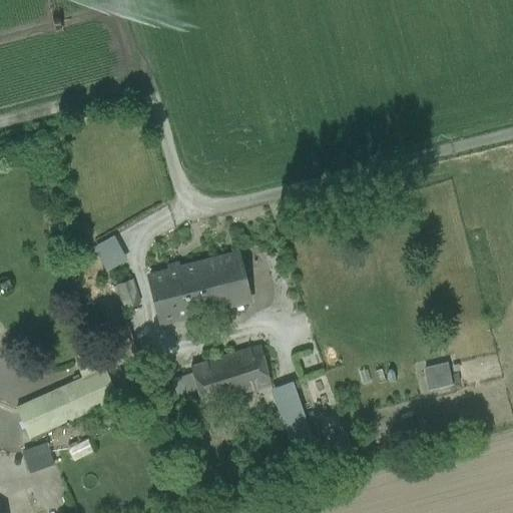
[(113,236),(94,247),(107,272),(126,261),(113,236)]
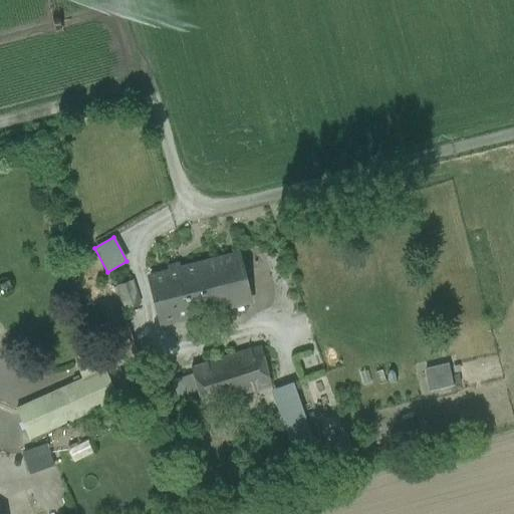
[(237,257),(203,266),(206,280),(217,277),(220,291),(223,291),(227,308),(248,302),(237,257)]
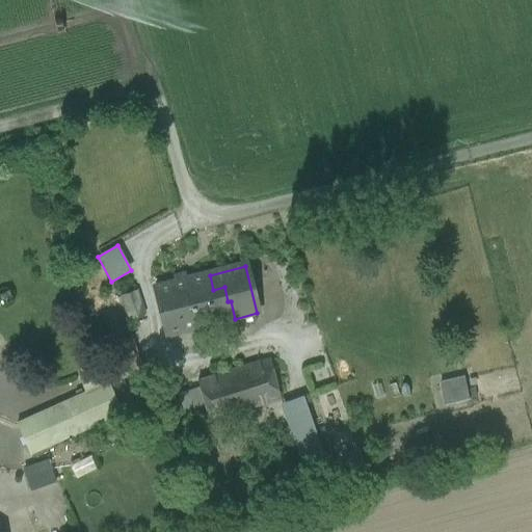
[(210,275),(155,289),(167,336),(235,319),(231,301),(228,301),(224,287),(213,290),(210,275)]
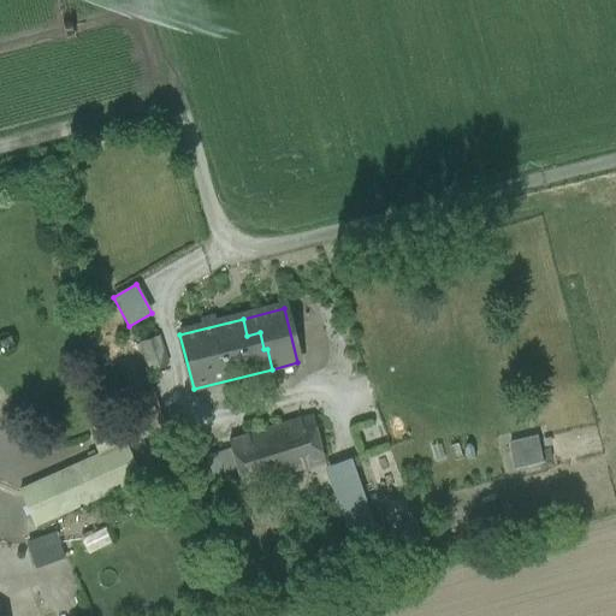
[(158,338),(142,343),(150,368),(165,363),(158,338)]
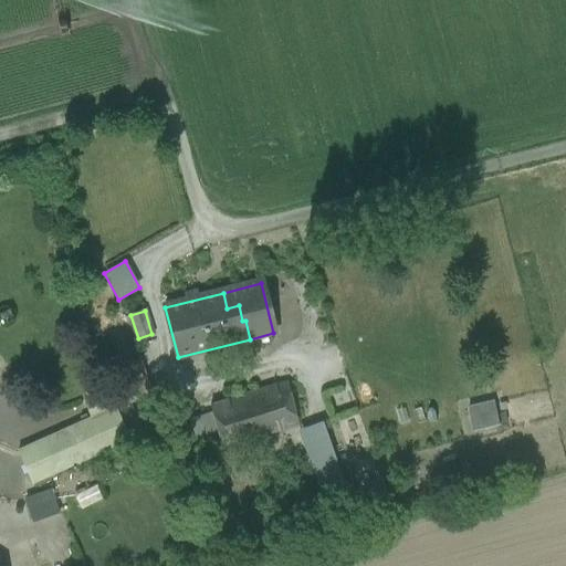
[(260,392),(210,406),(223,447),(299,426),(287,385),(275,388),(276,392),(261,397),(260,392)]
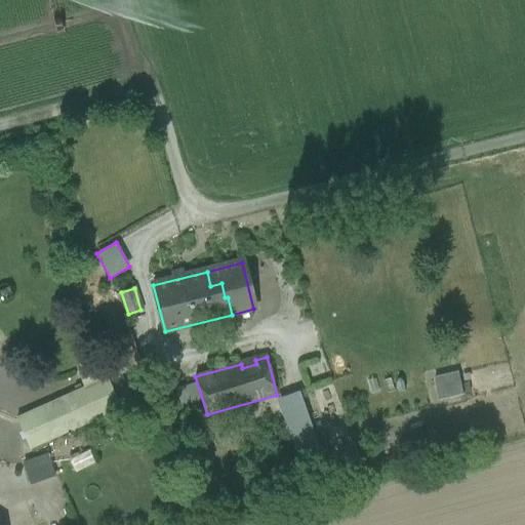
[(101,362),(78,372),(84,388),(107,377),(101,362)]
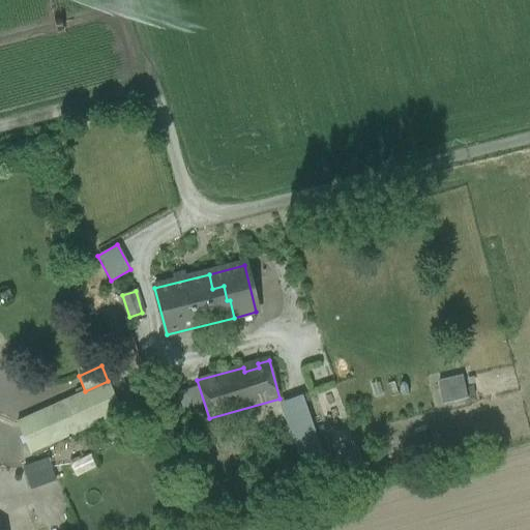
[(466,399),(461,377),(438,381),(442,404),(466,399)]
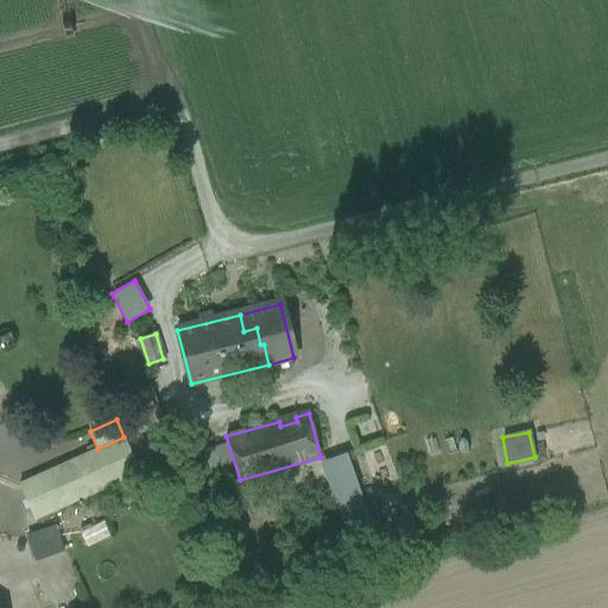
[(226,436),(204,442),(219,486),(240,480),(226,436)]
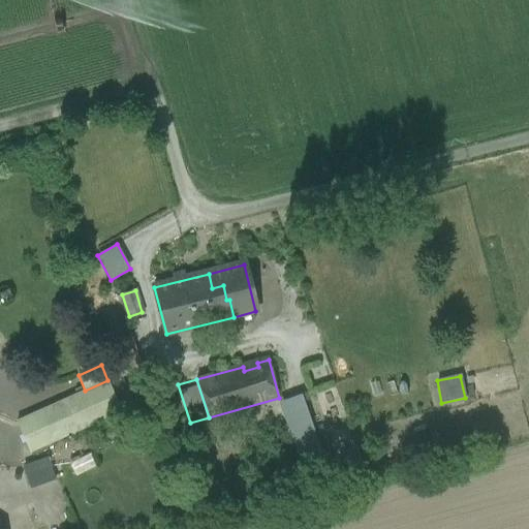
[(85,391),(17,421),(30,450),(121,410),(107,380),(85,391)]
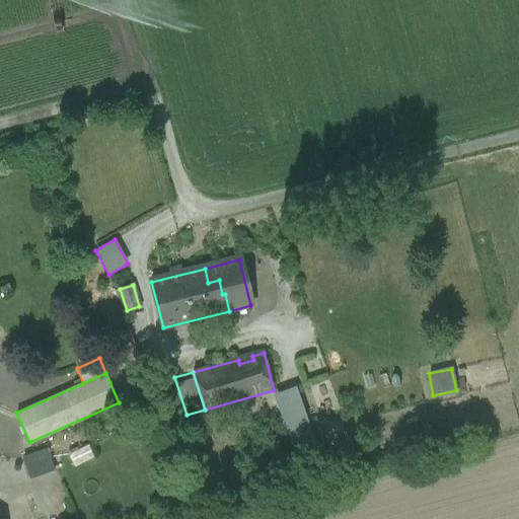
[(295,390),(279,395),(289,425),(305,420),(295,390)]
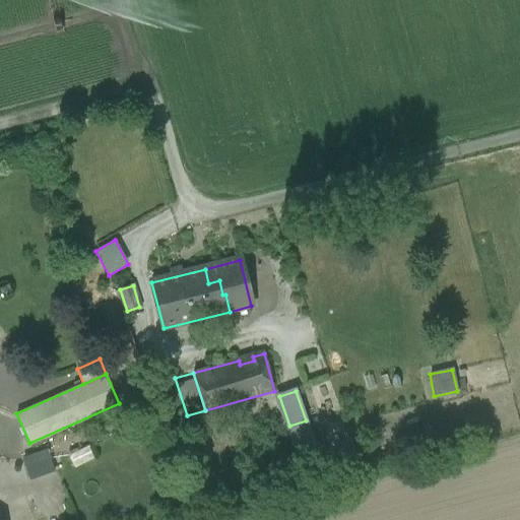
[(307,426),(291,432),(300,455),(316,450),(307,426)]
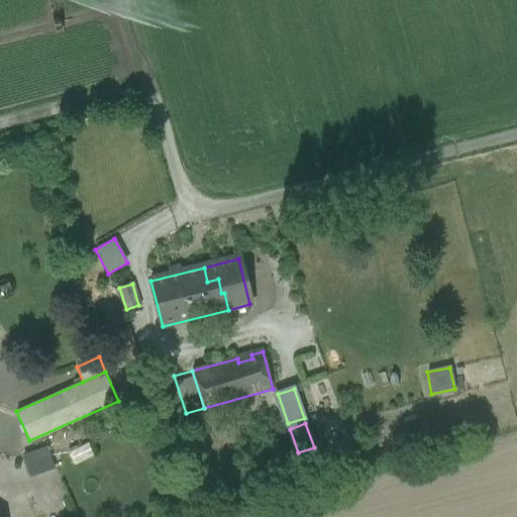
[(76,463),(93,453),(87,443),(71,452),(76,463)]
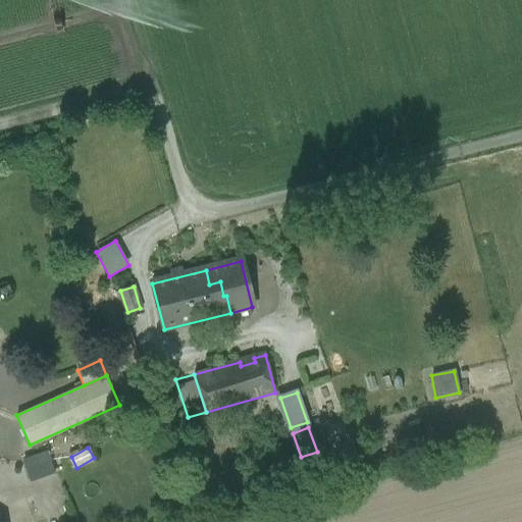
[(48,451),(23,459),(30,477),(54,468),(48,451)]
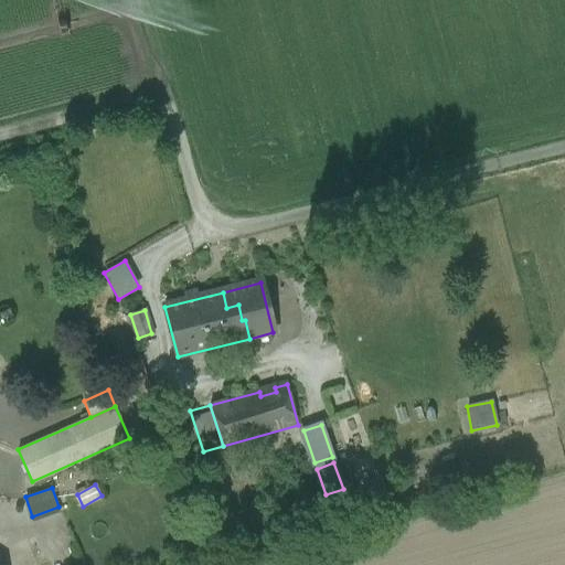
[(365,499),(350,504),(353,515),(369,511),(365,499)]
